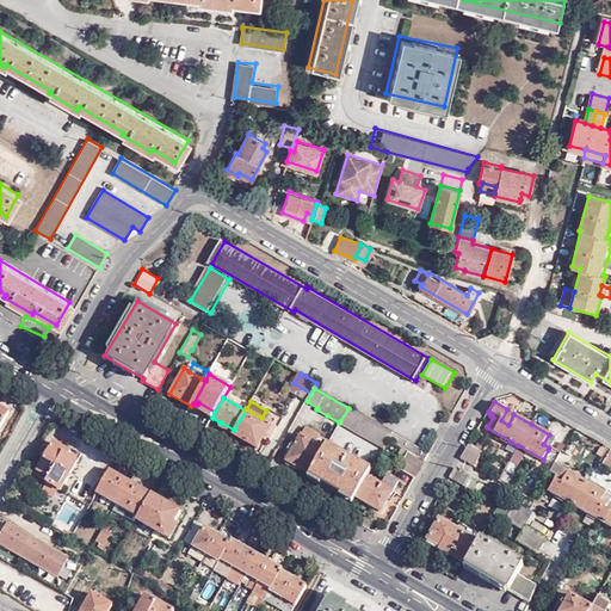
[(193,403),(191,406),(213,418),(215,412),(198,402),(197,405),(193,403)]
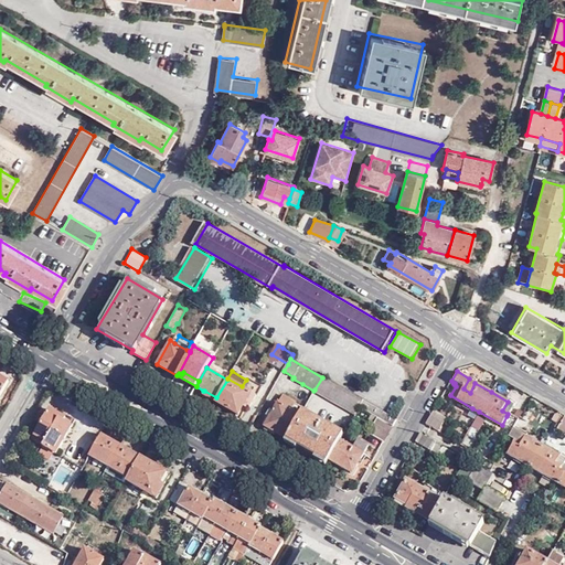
[(315,390),(356,413),(360,407),(363,401),(322,377),(315,390)]
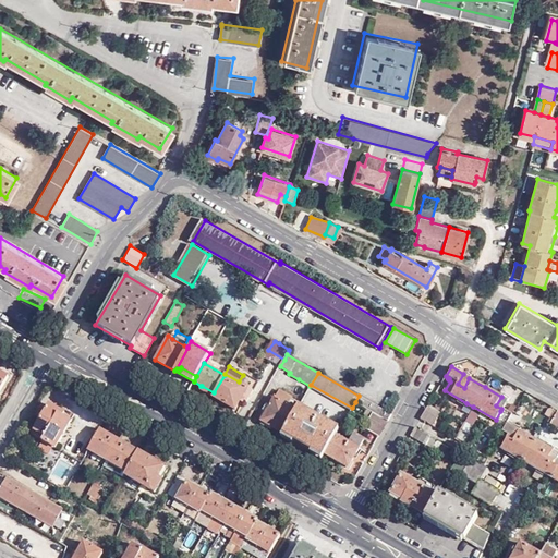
[(225,374),(225,375),(214,392),(213,396),(235,408),(241,399),(246,401),(253,390),(239,381),(225,374)]
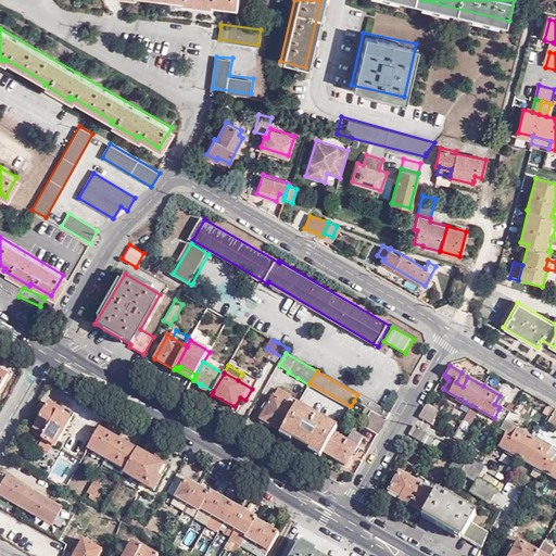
[(306,389),(308,384),(298,378),(294,381),(306,389)]
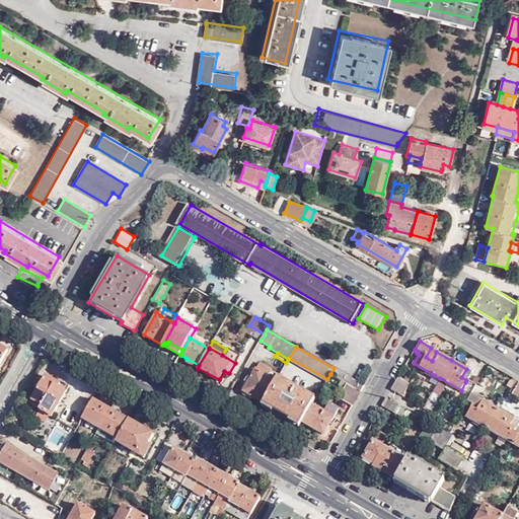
[(198,368),(199,365),(188,359),(186,361),(198,368)]
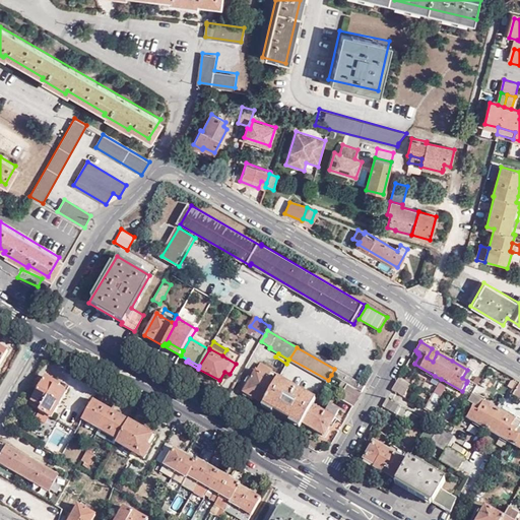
[(261,363),(257,370),(267,376),(271,370),(261,363)]
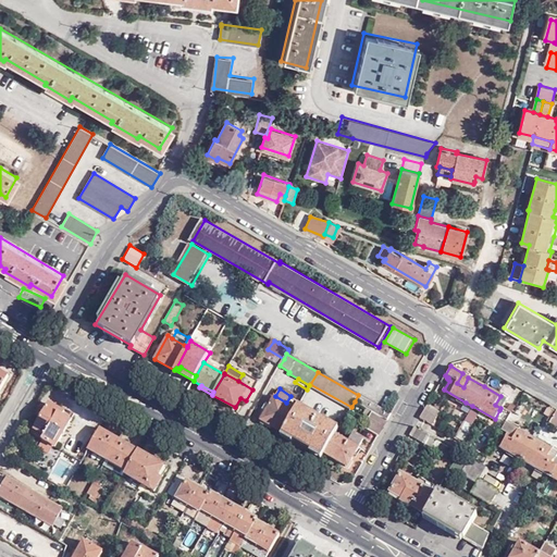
[(285,428),(296,408),(286,403),(275,396),(272,395),(267,403),(269,405),(261,419),(283,432),(285,428)]
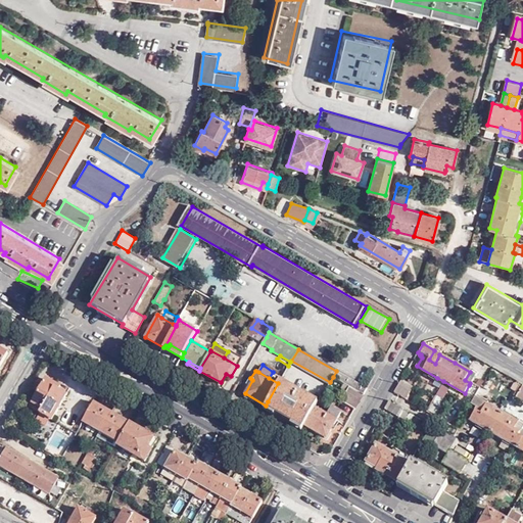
[(333,377),(350,387),(364,394),(368,388),(336,371),(333,377)]
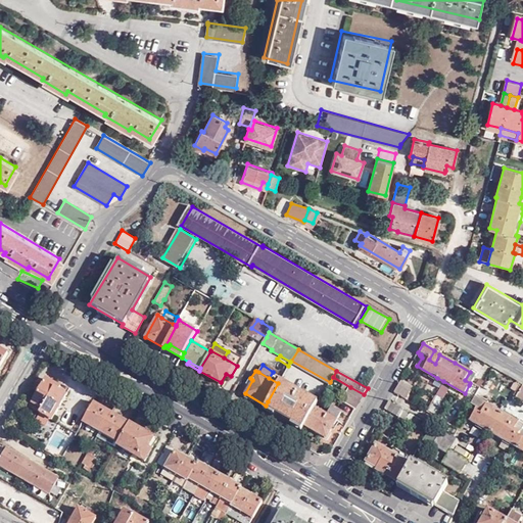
[(445,382),(437,378),(433,385),(440,389),(445,382)]
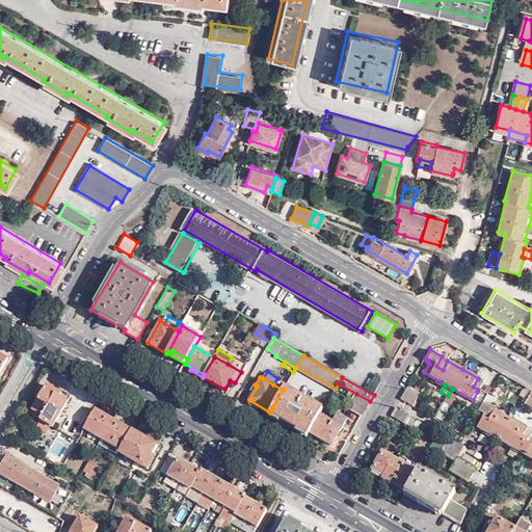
[(59,397),(61,395),(47,386),(30,414),(40,420),(35,428),(46,434),(50,426),(53,427),(68,402),(59,397)]
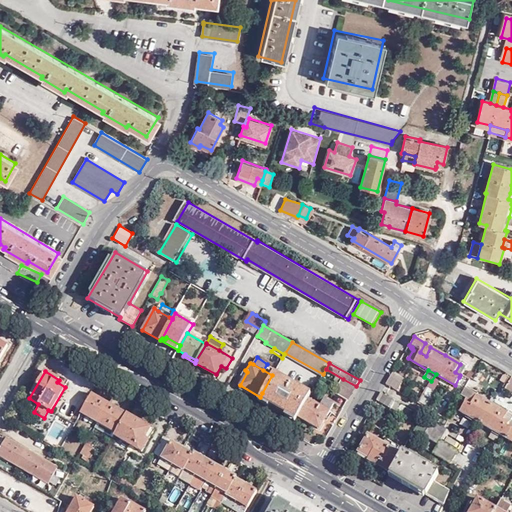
[(297,418),(298,416),(309,398),(316,386),(311,383),(307,391),(274,372),(272,375),(262,393),(260,397),(297,418)]
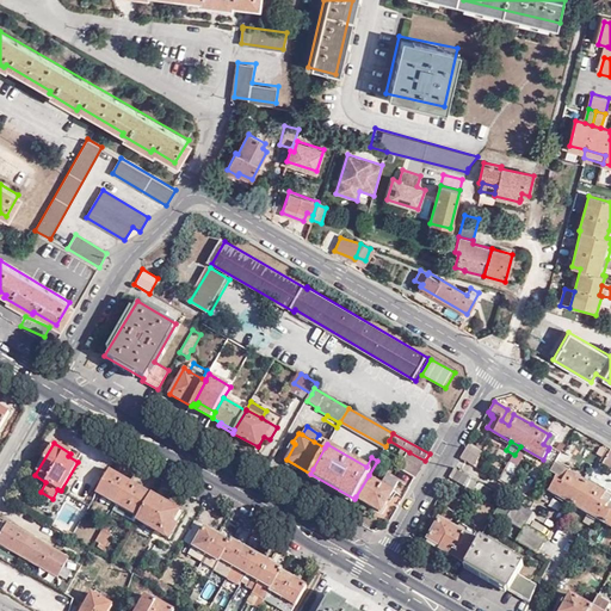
[(470,444),(462,458),(474,467),(482,451),(470,444)]
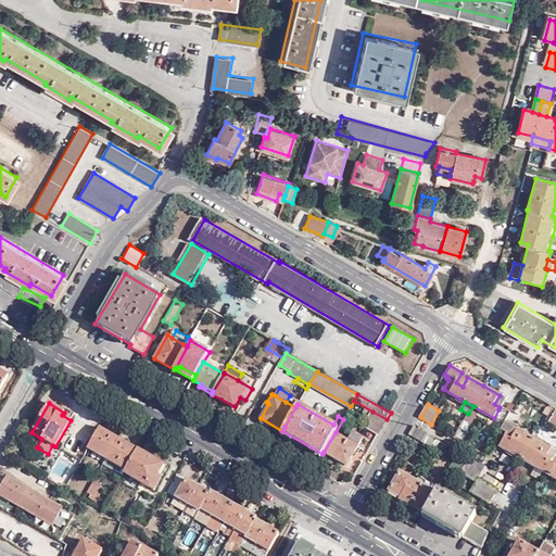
[(378,434),(387,419),(373,412),(364,426),(378,434)]
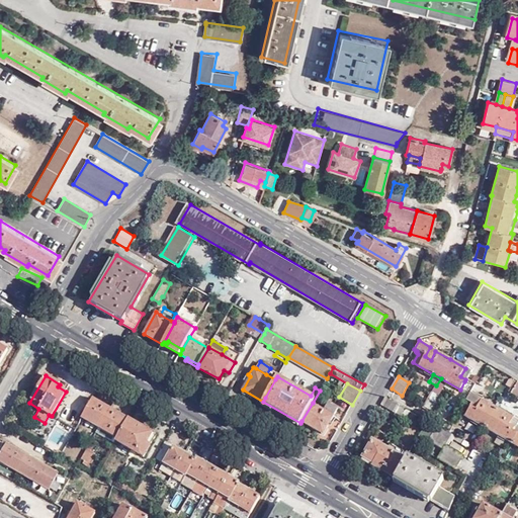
[(470,407),(477,411),(482,401),(468,394),(464,401),(471,405),(470,407)]
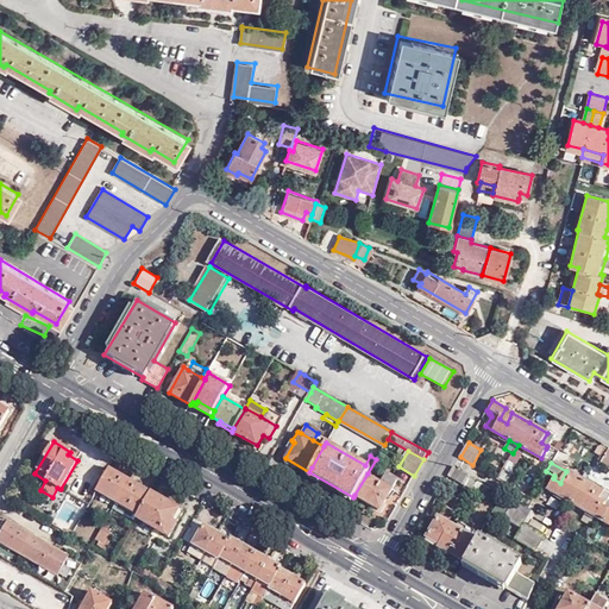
[(465,485),(470,477),(466,475),(454,466),(453,466),(449,475),(464,484),(465,485)]
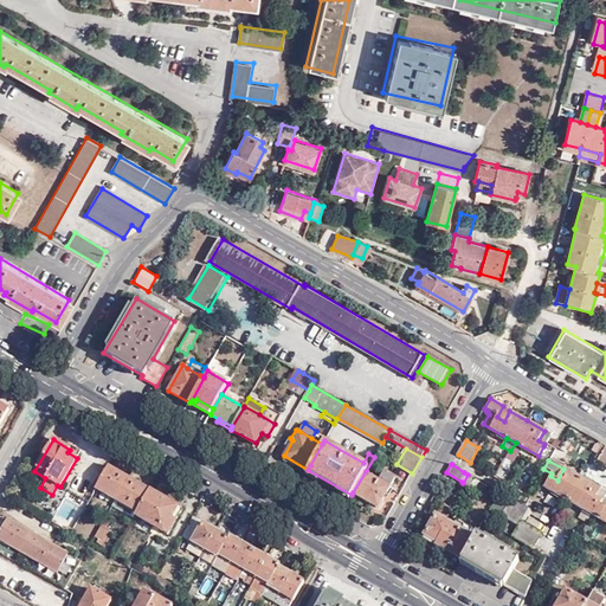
[(109,466),(108,469),(123,478),(121,481),(126,483),(128,478),(128,477),(109,466)]
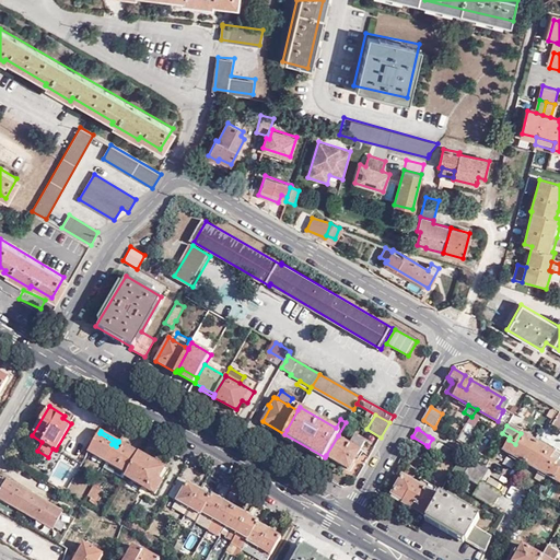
[(107,461),(116,446),(112,444),(114,442),(100,433),(90,450),(107,461)]
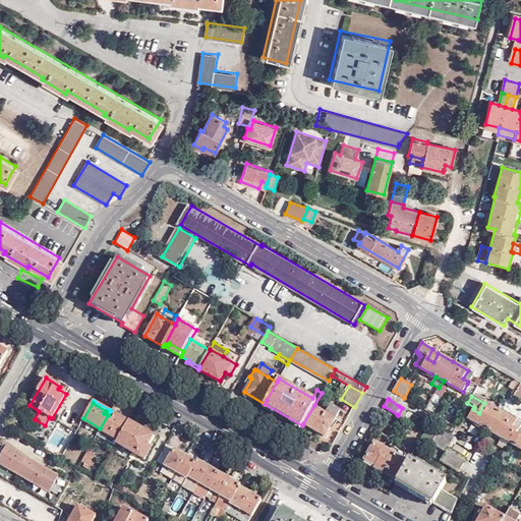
[(479,413),(473,409),(468,419),(520,449),(520,438),(509,430),(515,421),(484,403),(479,413)]
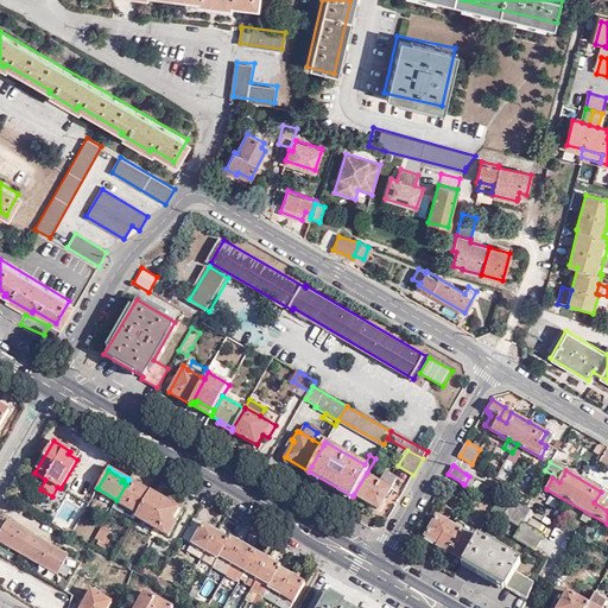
[(380,480),(367,473),(354,494),(380,508),(397,479),(385,473),(380,480)]
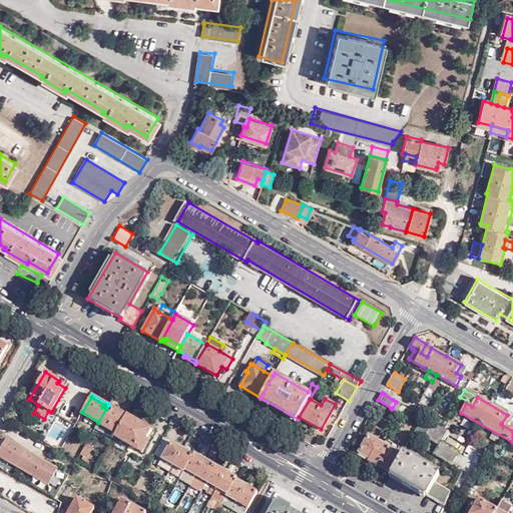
[(390,411),(396,414),(402,405),(396,402),(392,409),(391,408),(390,411)]
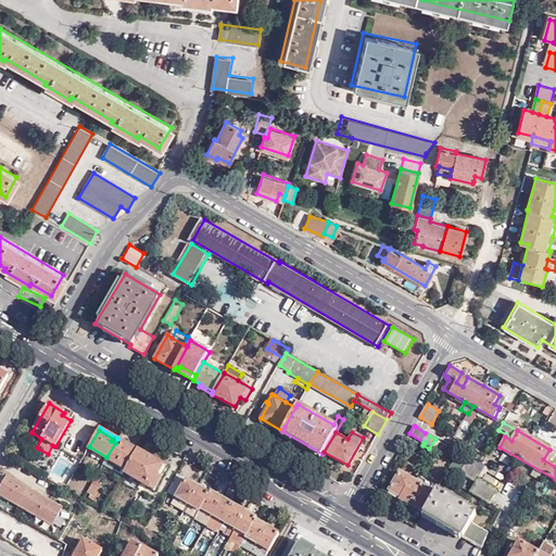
[(117,439),(115,443),(117,444),(118,442),(136,452),(137,449),(117,438),(117,439)]
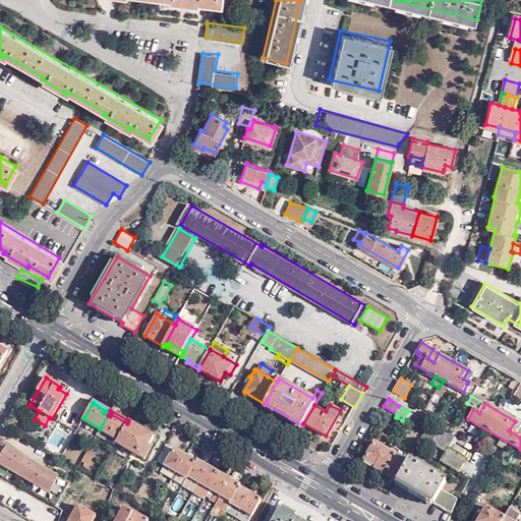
[(118,439),(127,423),(111,414),(110,416),(108,415),(100,428),(118,439)]
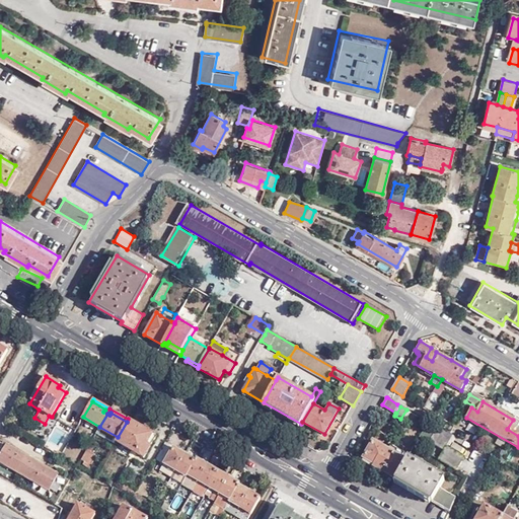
[(83,417),(81,420),(98,429),(99,427),(83,417)]
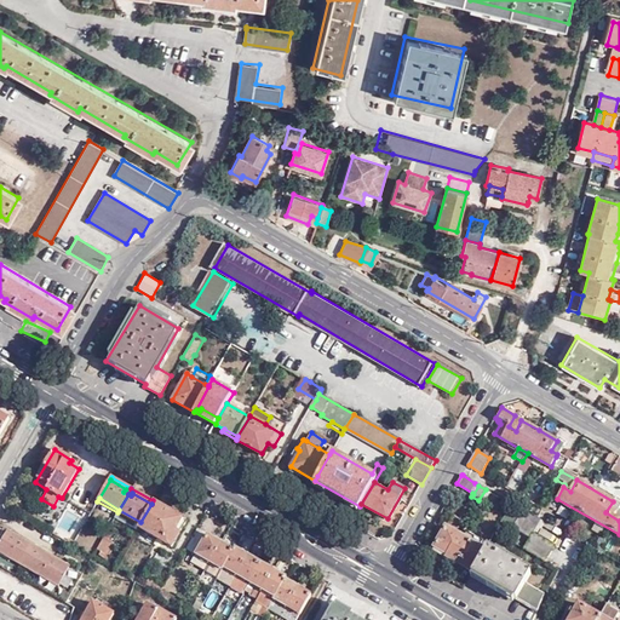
[(182,517),(153,500),(151,504),(141,522),(138,526),(138,528),(171,546),(179,533),(176,530),(182,517)]
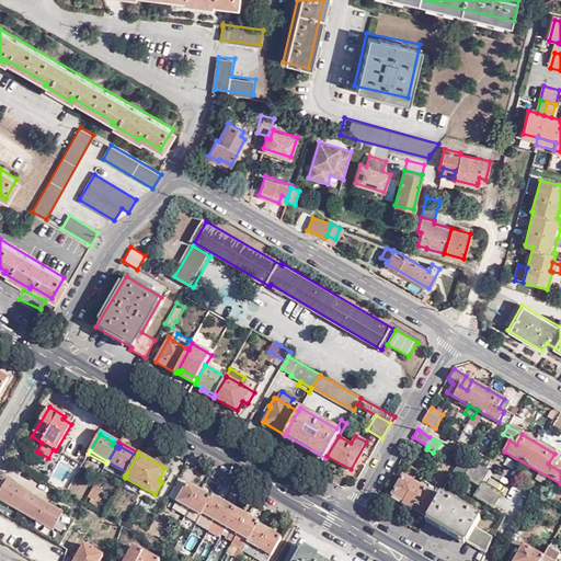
[(127,472),(107,461),(106,464),(125,476),(127,472)]
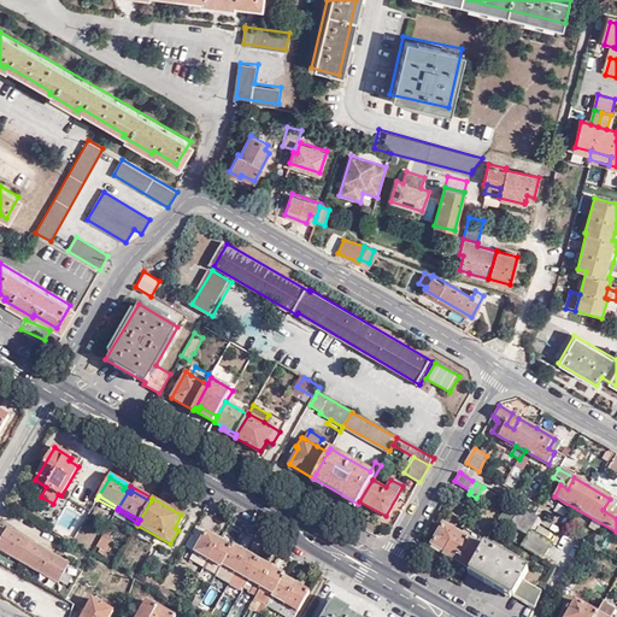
[(532,530),(540,517),(521,509),(511,526),(527,535),(521,546),(542,558),(551,542),(532,530)]
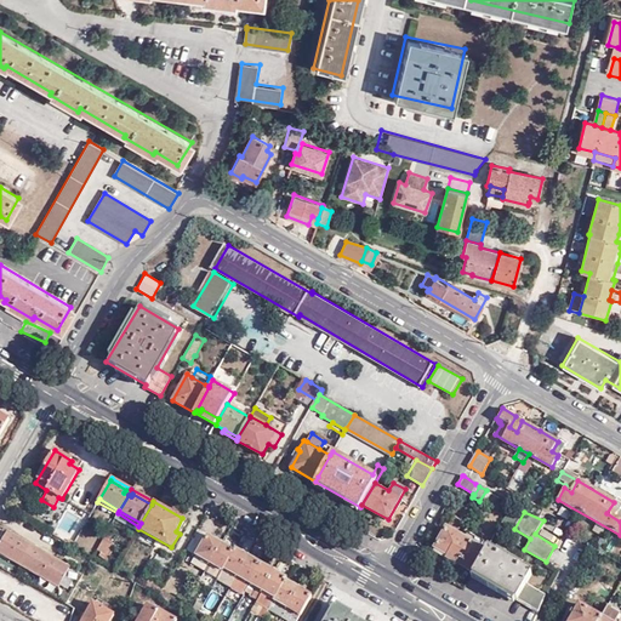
[(453,517),(446,527),(457,534),(463,523),(453,517)]
